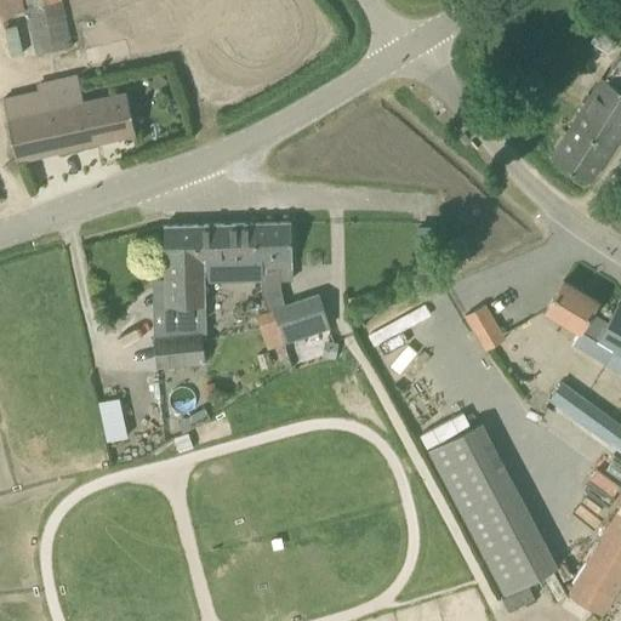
[(57,0),(23,0),(26,11),(58,3),(57,0)]
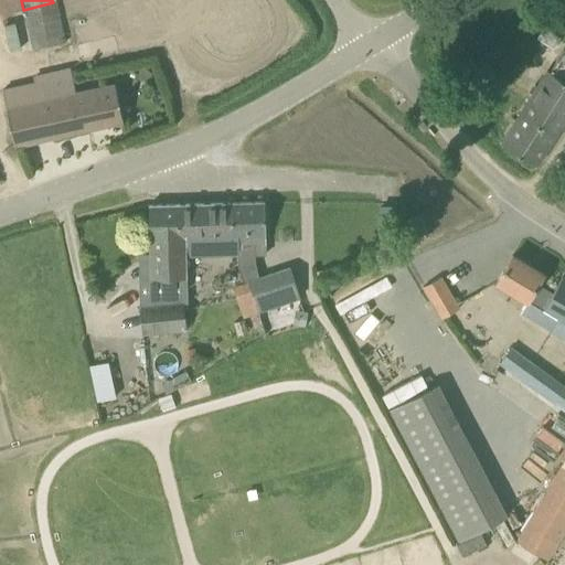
[(62,43),(53,2),(23,10),(32,50),(62,43)]
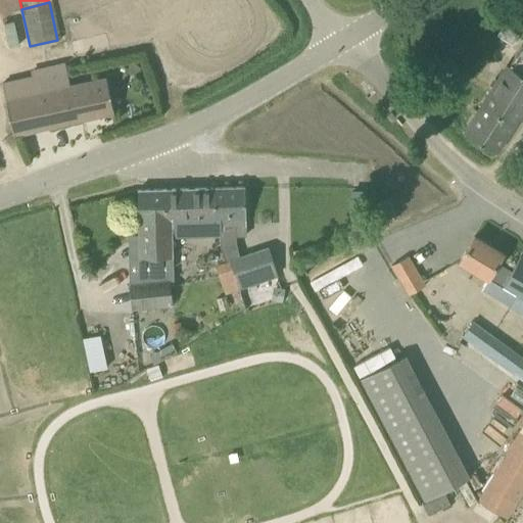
[(522,45),(510,65),(508,64),(465,132),(497,152),(522,113),(522,45)]
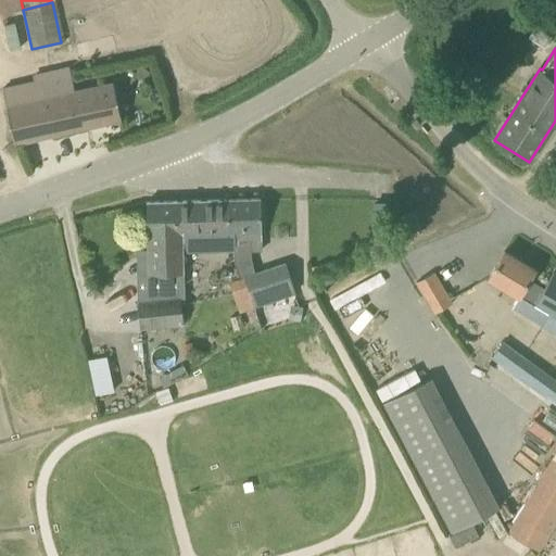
[(39,83),(3,89),(15,142),(122,118),(113,81),(74,90),(68,67),(38,74),(39,83)]
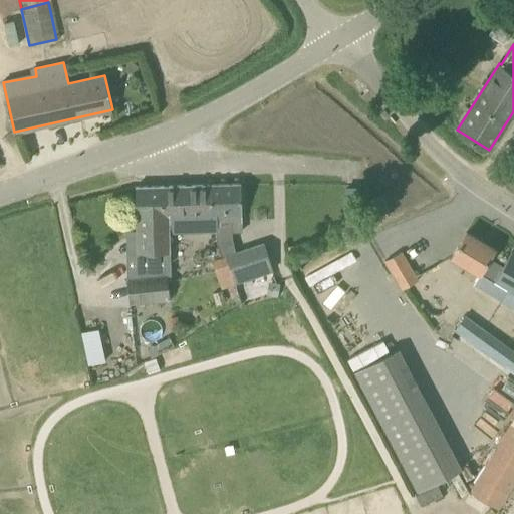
[(235,283),(274,270),(264,243),(237,253),(234,242),(232,231),(241,231),(241,184),(209,185),(207,222),(213,222),(214,232),(217,232),(218,244),(221,255),(225,256),(225,258),(234,285),(235,285),(235,283)]
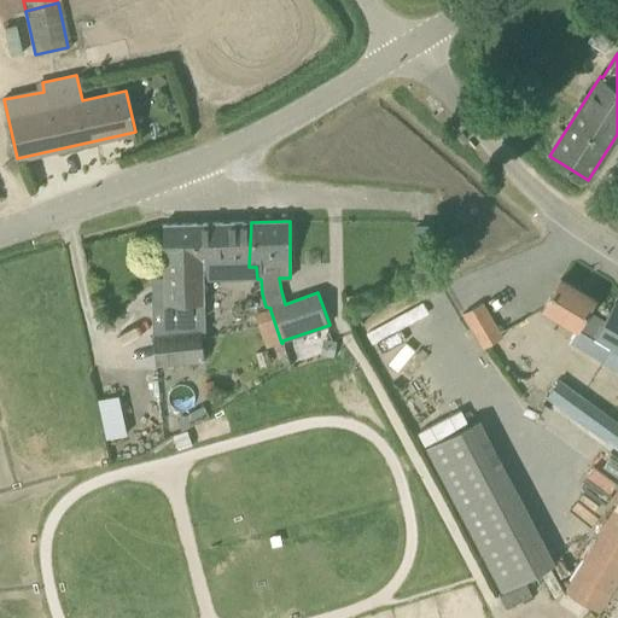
[(249,267),(251,222),(191,223),(191,257),(199,257),(199,280),(200,326),(182,326),(182,332),(155,337),(156,366),(205,361),(202,331),(207,331),(205,280),(257,279),(256,267),(249,267)]
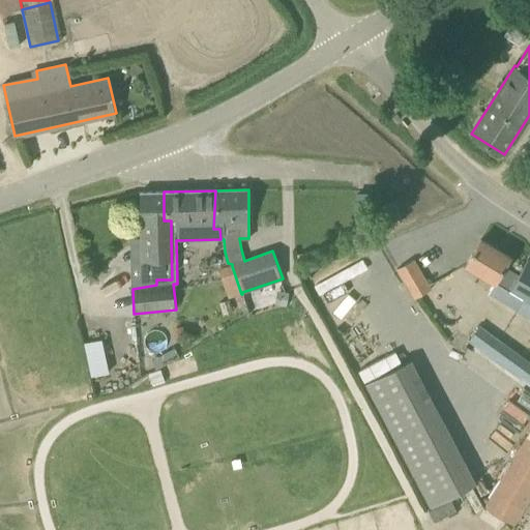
[(133,289),(156,285),(156,280),(172,280),(171,240),(171,221),(164,221),(164,192),(140,193),(141,261),(131,261),(133,289)]
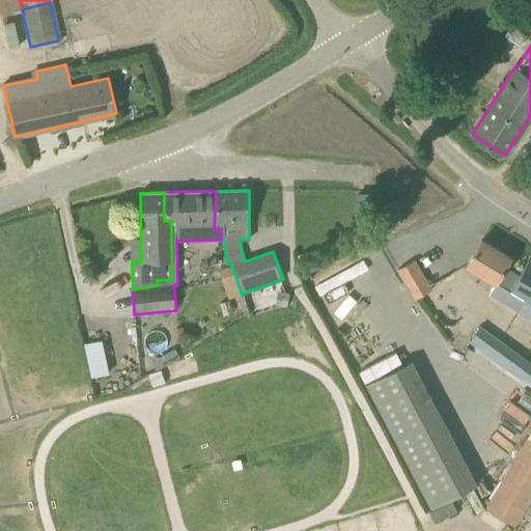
[(385,218),(396,219),(397,202),(393,203),(386,203),(385,218)]
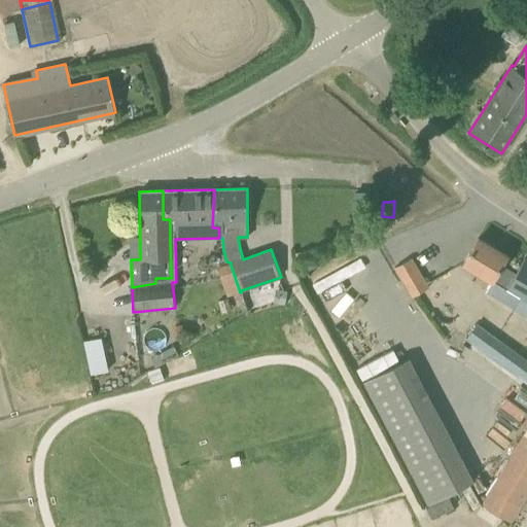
[(516,273),(502,265),(507,255),(478,238),(462,265),(491,282),(492,281),(519,297),(526,302),(526,358),(478,323),(462,344),(526,391),(526,431),(483,505),(513,524),(526,499),(526,259),(525,258),(516,273)]
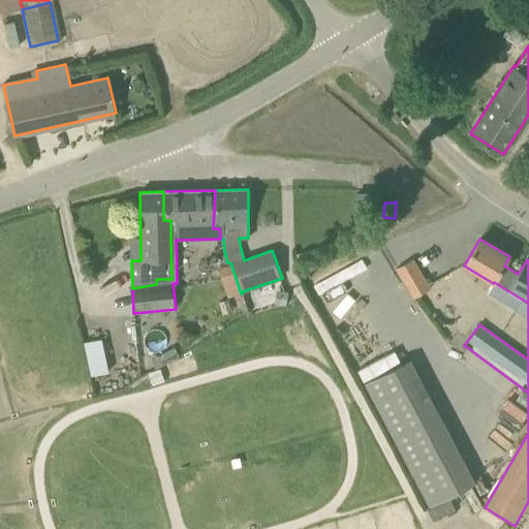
[(414,297),(430,288),(412,259),(398,269),(414,297)]
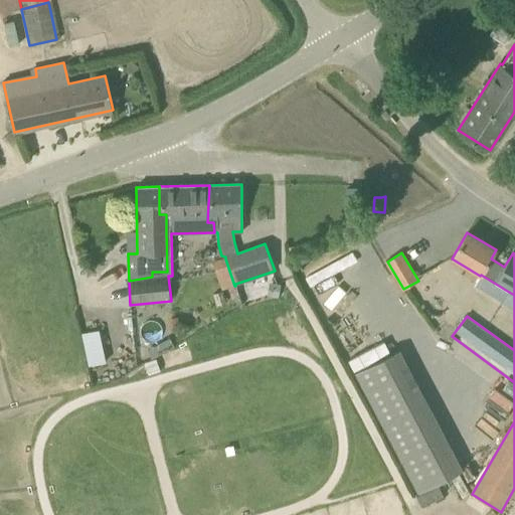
[(79,331),(87,364),(104,361),(98,328),(79,331)]
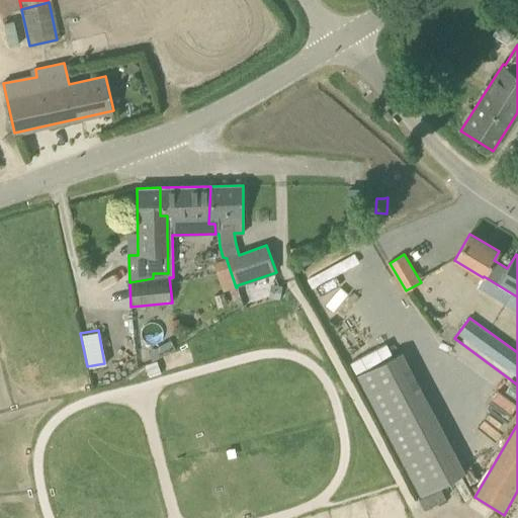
[(462,471),(400,356),(357,378),(420,494),(462,471)]
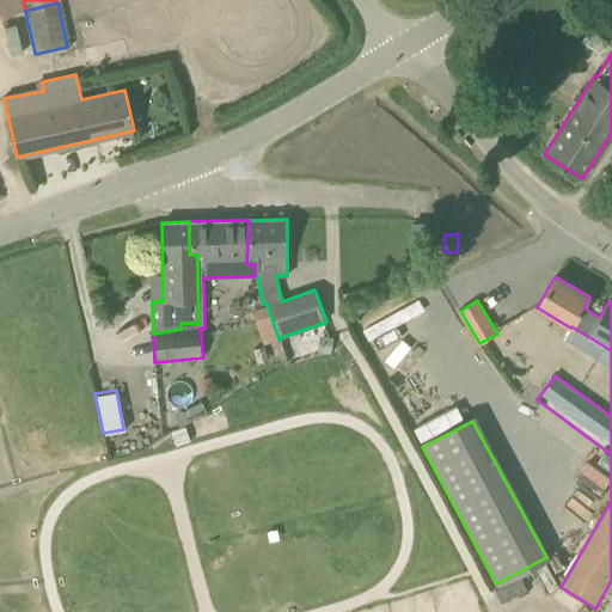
[(526,586),(519,574),(499,585),(494,587),(501,600),(526,586)]
